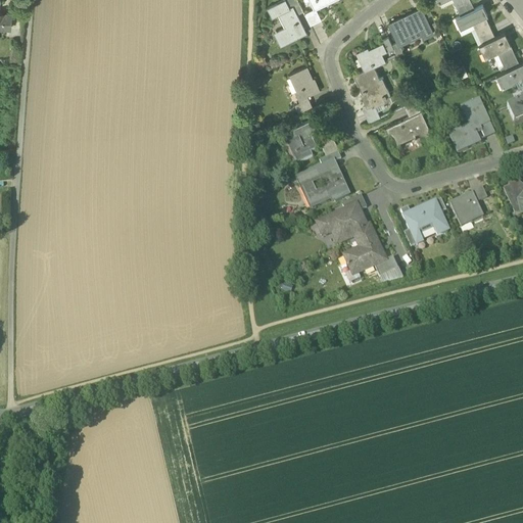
[(276,32),(282,44),(296,37),(297,38),(306,33),(299,19),(298,20),(296,14),(292,6),(289,8),(285,0),(283,0),(268,8),(272,17),(281,13),(287,27),(276,32)]
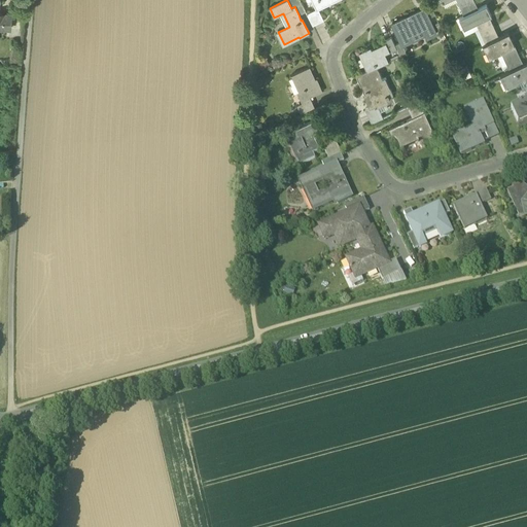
[(294,6),(299,14),(306,11),(300,0),(287,0),(291,8),(294,6)]
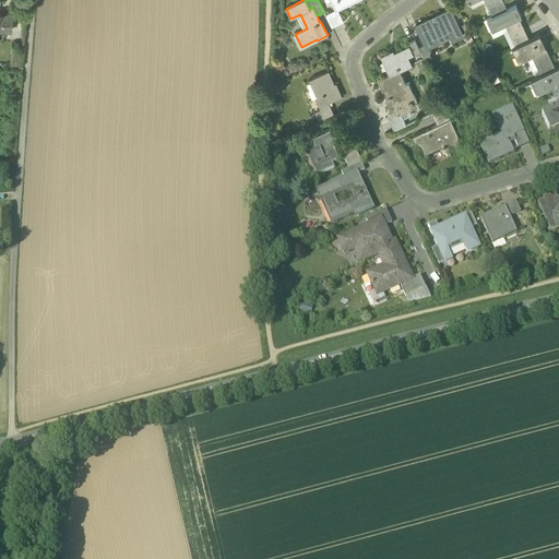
[(330,0),(335,9),(335,10),(339,9),(356,0),(330,0)]
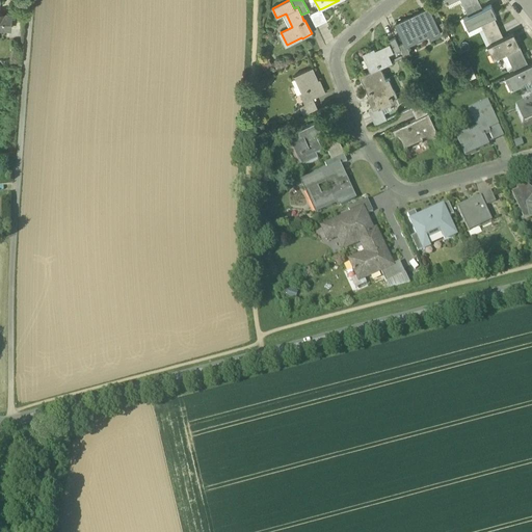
[(430,10),(433,17),(440,15),(432,0),(431,0),(426,3),(428,8),(429,11),(430,10)]
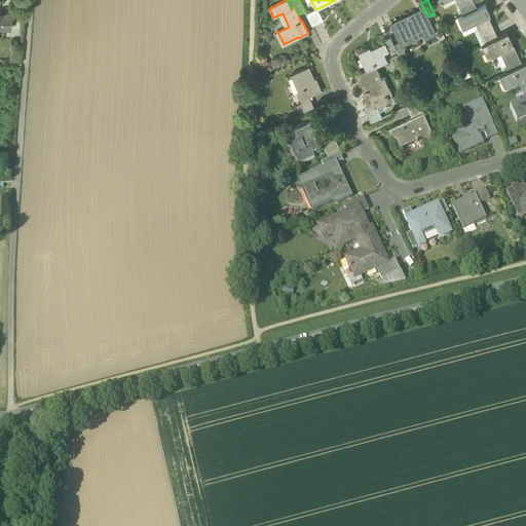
[(455,0),(457,1),(462,14),(477,8),(474,1),(473,1),(472,0),(440,0),(441,1),(443,0),(455,0)]
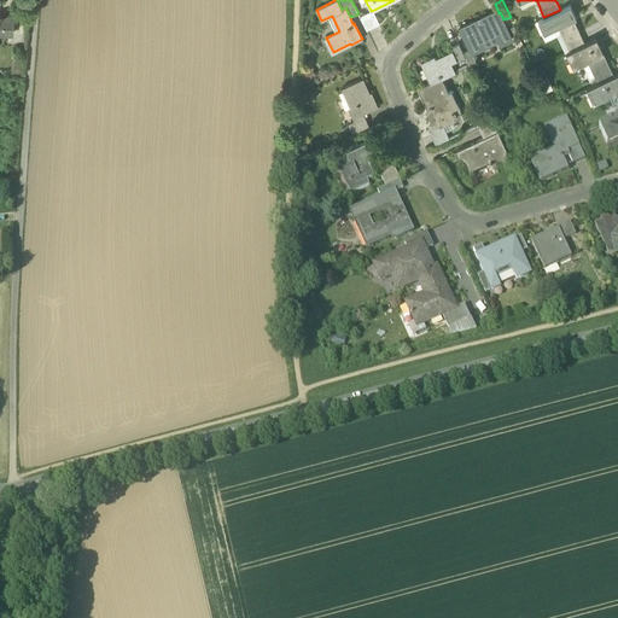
[(570,5),(560,10),(543,17),(538,19),(544,33),(558,27),(561,34),(564,40),(566,39),(577,34),(577,31),(571,21),(576,18),(570,5)]
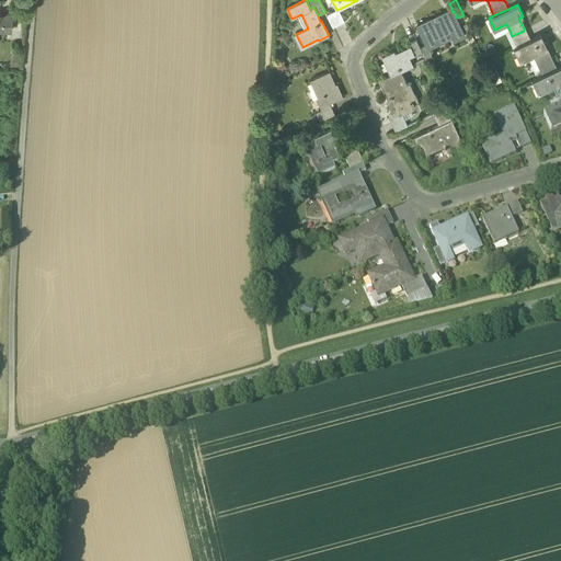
[(327,14),(333,27),(345,21),(340,9),(336,10),(336,9),(327,14)]
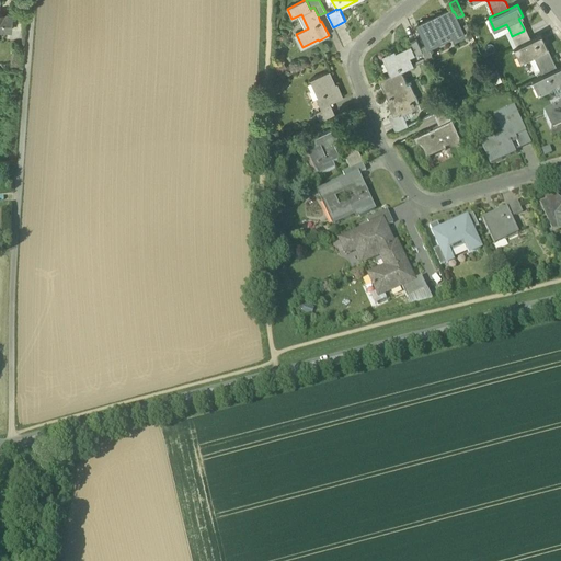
[(426,45),(428,47),(439,43),(437,39),(451,33),(455,41),(465,35),(457,18),(454,11),(453,12),(447,14),(445,11),(418,24),(426,45)]
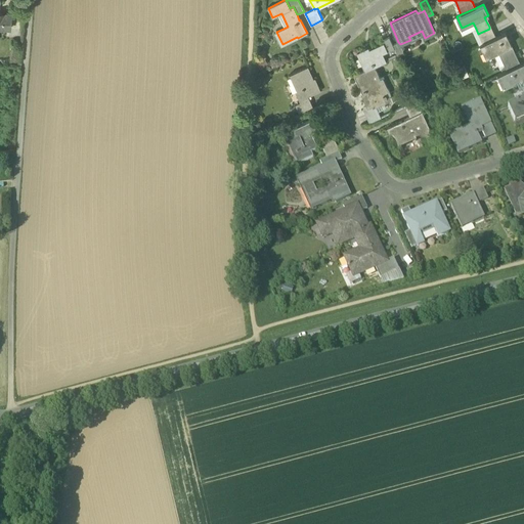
[(0,28),(10,29),(11,14),(0,13),(0,28)]
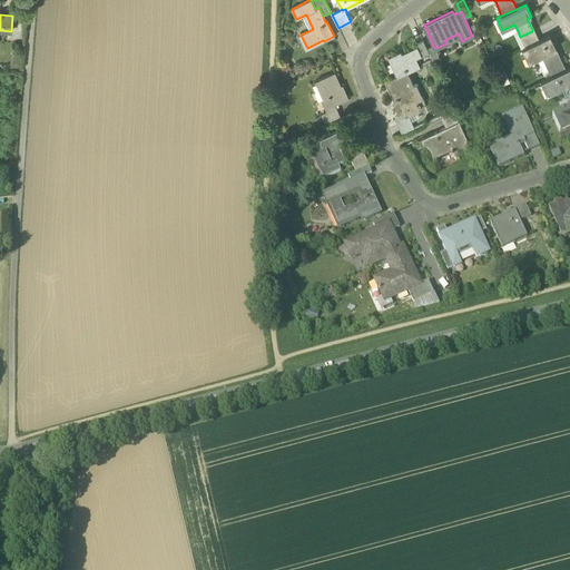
[(514,25),(502,30),(500,31),(503,38),(518,31),(514,25)]
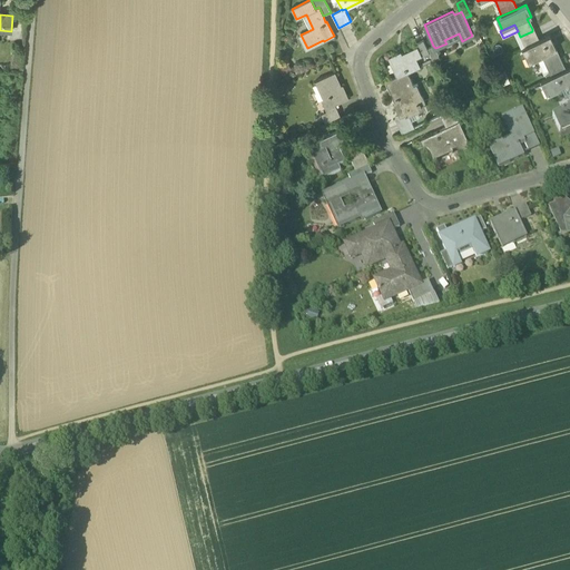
[(522,36),(527,46),(540,40),(534,29),(532,29),(532,31),(522,36)]
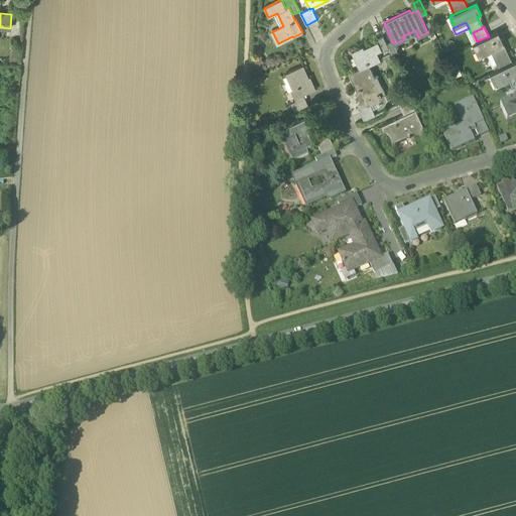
[(473,43),(479,56),(487,52),(504,44),(498,31),(489,36),(477,41),(476,42),(473,43)]
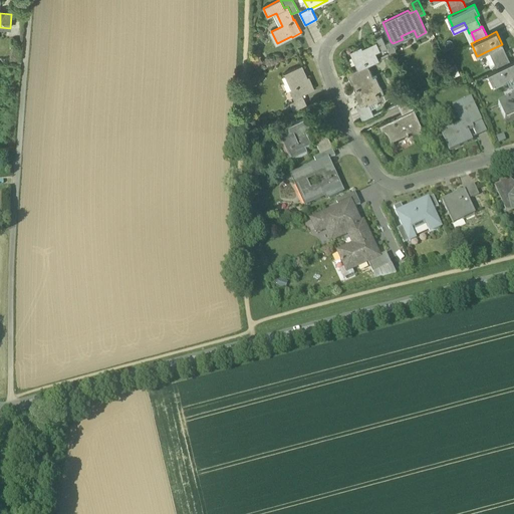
[(380,50),(388,47),(386,43),(381,35),(374,38),(376,41),(380,50)]
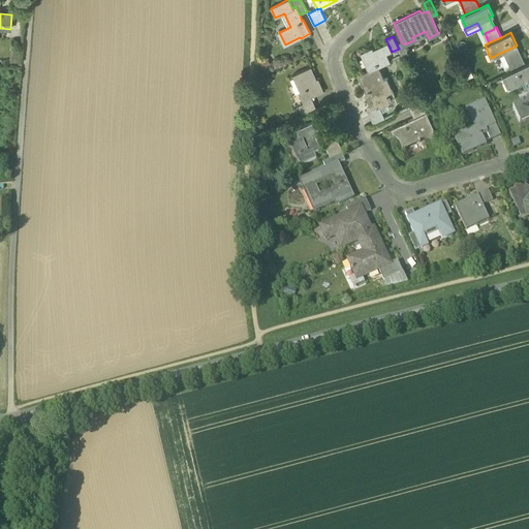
[(367,69),(368,71),(378,67),(391,61),(386,54),(392,52),(387,42),(370,51),(369,50),(362,53),(369,69),(367,69)]
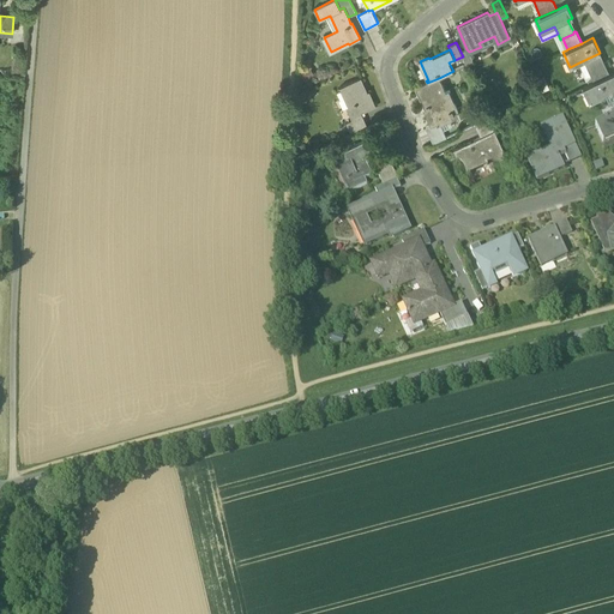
[(467,49),(461,52),(463,56),(467,65),(474,62),(469,52),(467,49)]
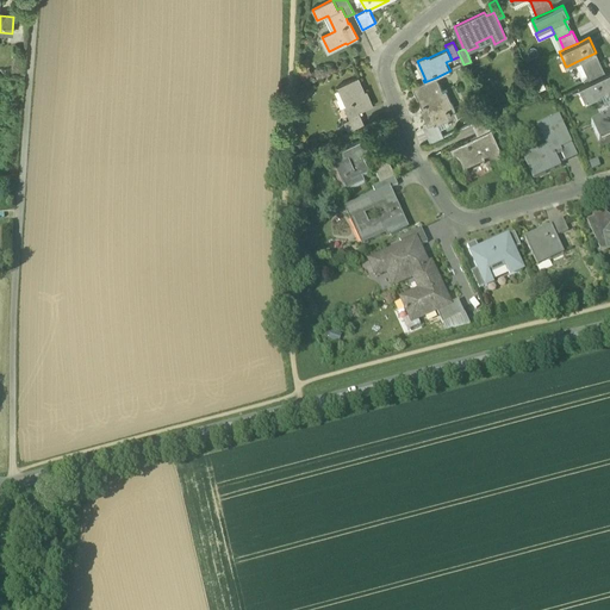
[(587,74),(590,81),(605,74),(596,53),(576,62),(583,76),(587,74)]
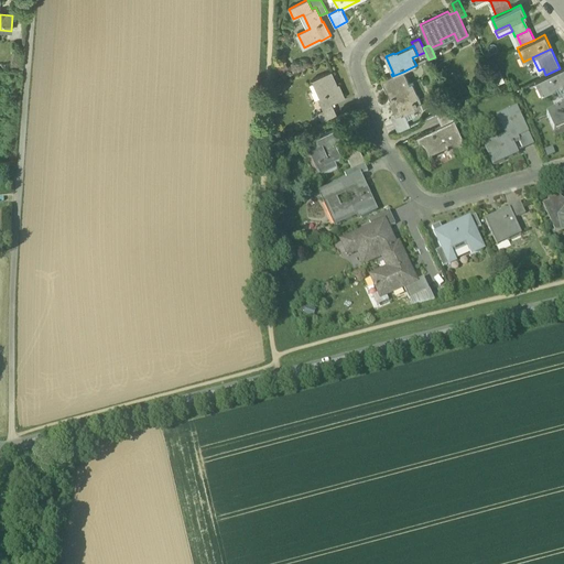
[(284,62),(275,67),(281,76),(290,71),(284,62)]
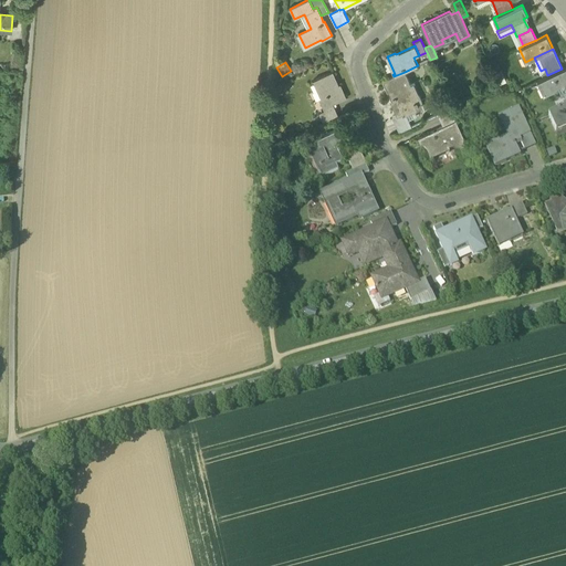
[(543,94),(555,88),(563,85),(565,93),(565,66),(562,69),(547,75),(543,77),(537,81),(543,94)]
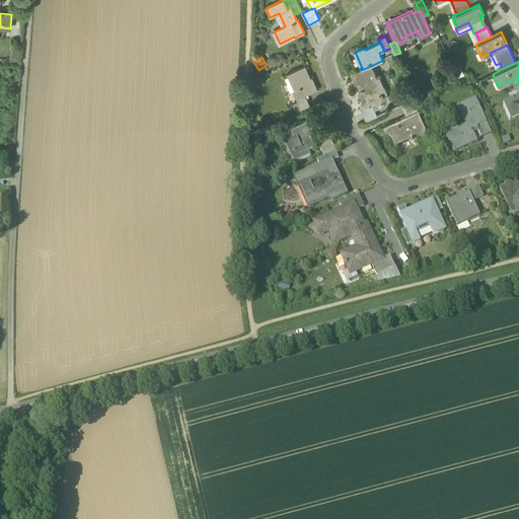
[(459,64),(453,67),(458,78),(464,75),(459,64)]
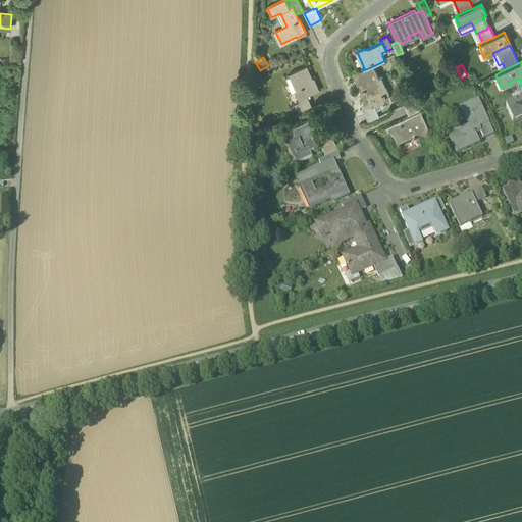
[(299,102),(300,103),(308,99),(307,96),(319,90),(314,79),(312,79),(307,66),(289,74),(297,91),(295,92),(299,102)]
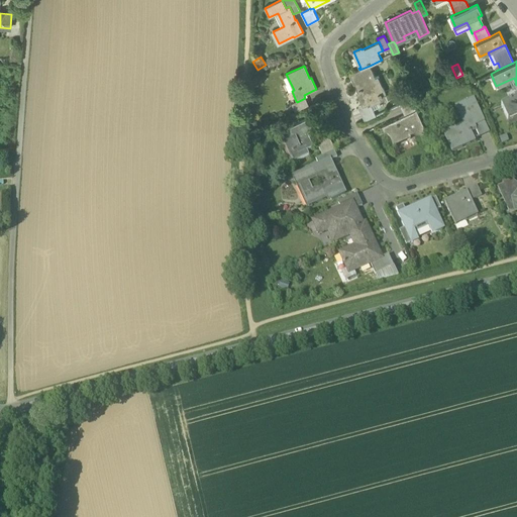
[(375,78),(370,66),(359,70),(349,74),(357,92),(359,91),(363,96),(359,97),(364,104),(364,106),(370,103),(373,109),(381,105),(379,101),(377,97),(377,96),(379,95),(380,97),(382,96),(382,95),(382,94),(384,93),(384,94),(386,93),(383,87),(382,87),(378,78),(379,77),(379,76),(375,78)]
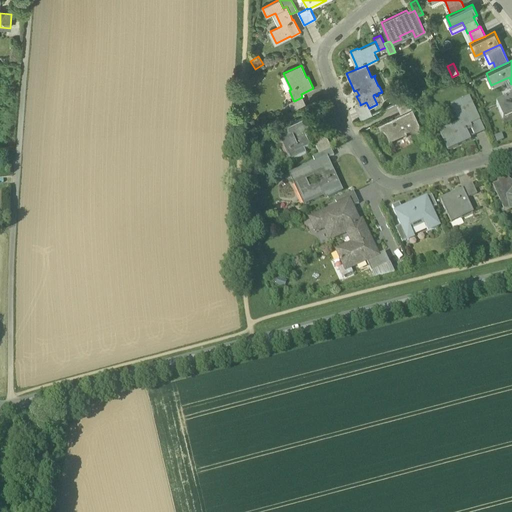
[(511,88),(511,84),(509,77),(502,80),(507,91),(509,90),(511,88)]
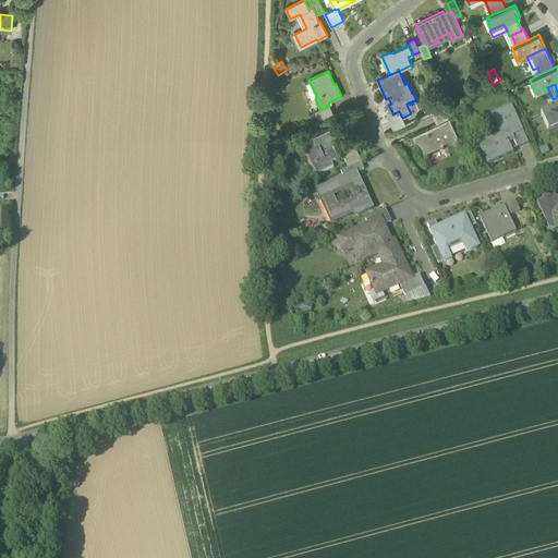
[(314,111),(318,120),(332,112),(329,106),(320,110),(319,109),(314,111)]
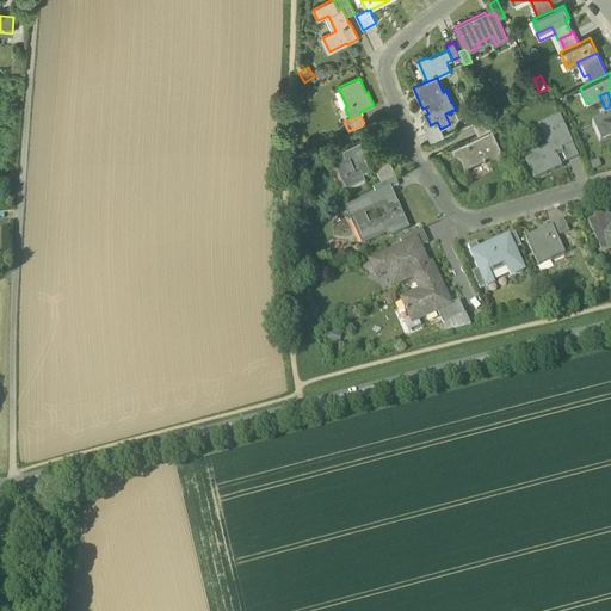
[(600,143),(610,139),(610,116),(592,125),(600,143)]
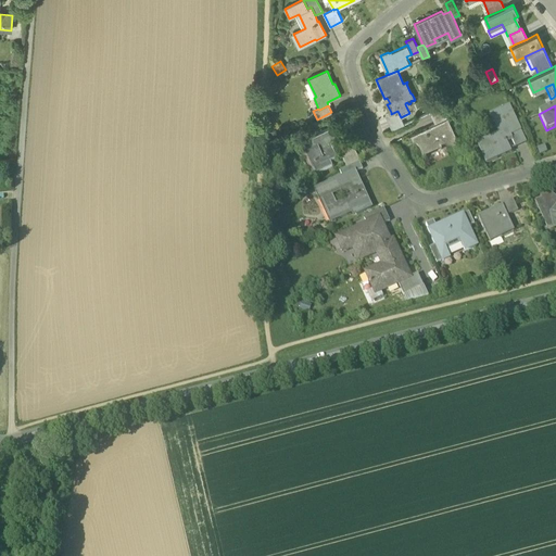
[(430,112),(436,124),(447,118),(442,106),(430,112)]
